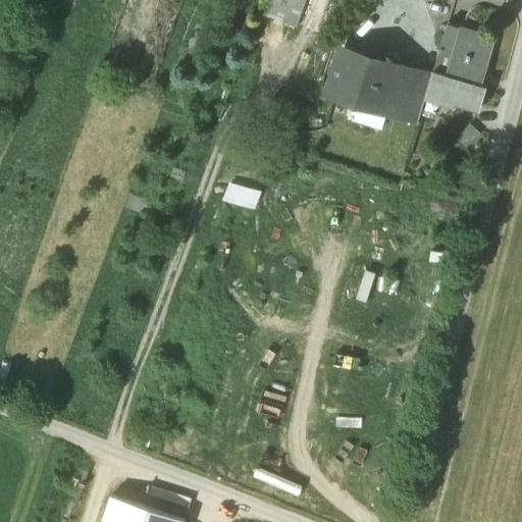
[(265,0),(260,13),(296,25),(305,0),(265,0)]
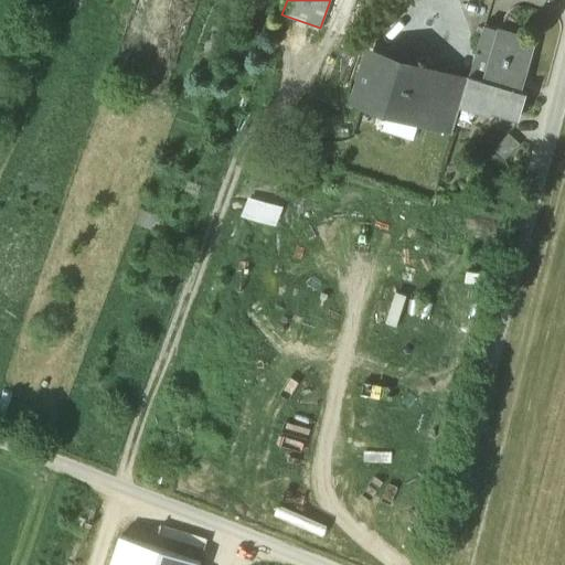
[(484,24),(469,76),(483,80),(497,35),(498,36),(500,29),(484,24)]
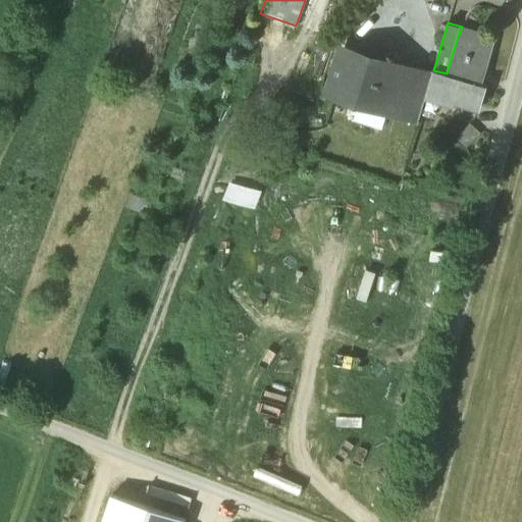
[(459,33),(447,73),(433,70),(433,73),(425,97),(446,102),(447,97),(479,107),(486,86),(481,84),(492,43),(460,34),(459,33)]
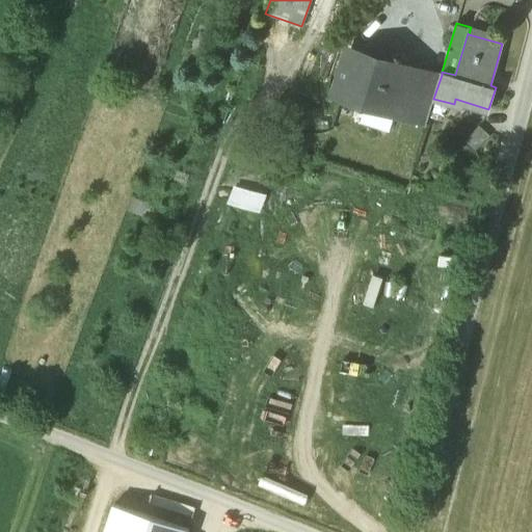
[(408,71),(348,52),(335,97),(356,104),(358,99),(396,110),(408,71)]
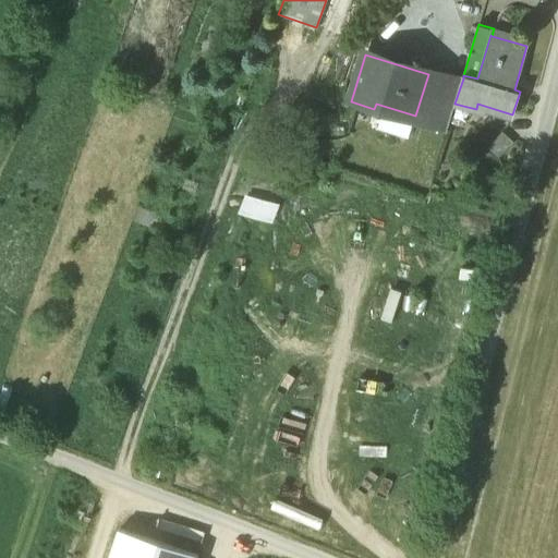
[(463,79),(429,69),(428,74),(415,116),(417,117),(417,116),(448,126),(455,104),(463,79)]
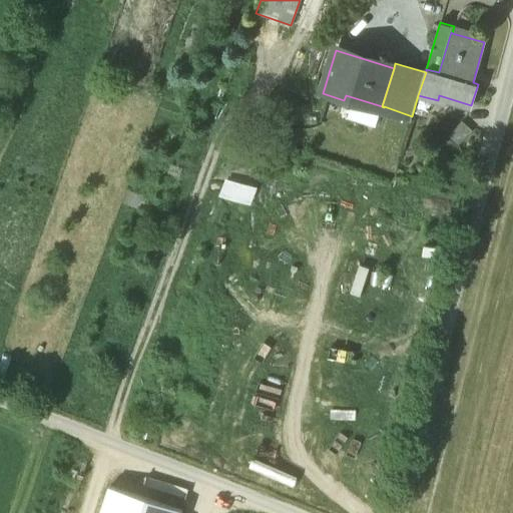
[(252,205),(258,187),(226,177),(220,195),(252,205)]
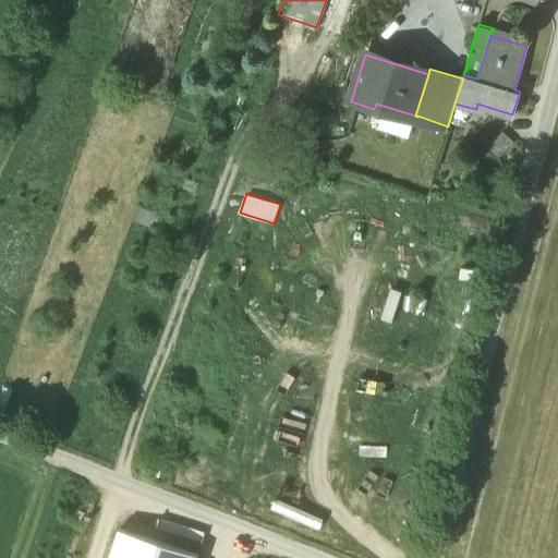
[(395,322),(403,291),(392,288),(384,318),(395,322)]
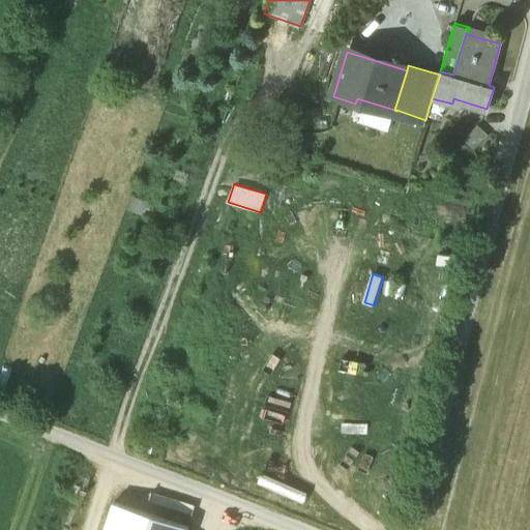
[(308,492),(292,487),(297,471),(271,462),(263,487),(305,501),(308,492)]
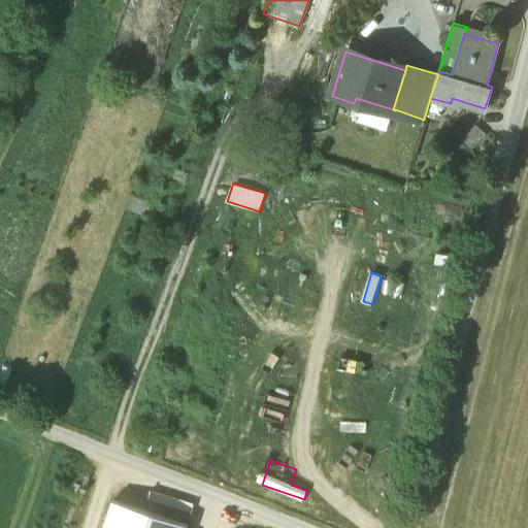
[(169,527),(114,509),(107,527),(169,527)]
